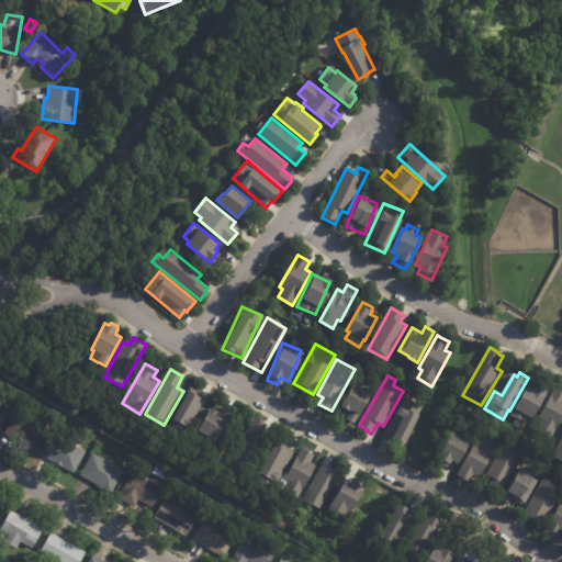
[(347,413),(344,419),(352,424),(368,392),(349,383),(337,408),(347,413)]
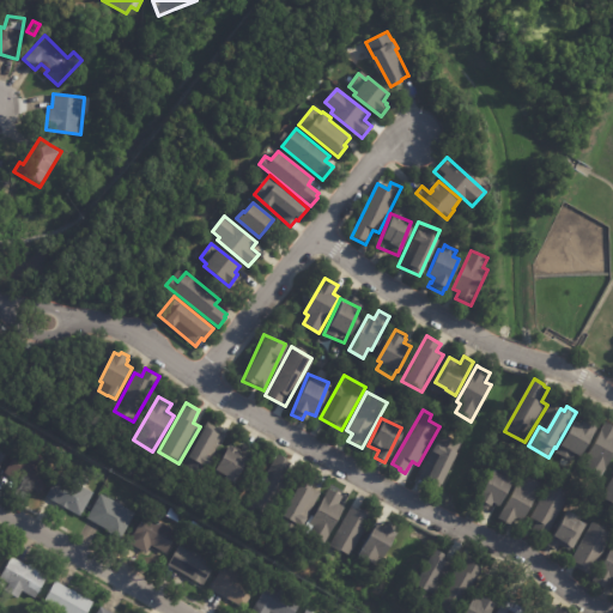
[(586,419),(592,423),(593,420),(599,424),(596,425),(599,428),(582,455),(577,451),(572,461),(557,451),(576,420),(582,424),(586,419)]
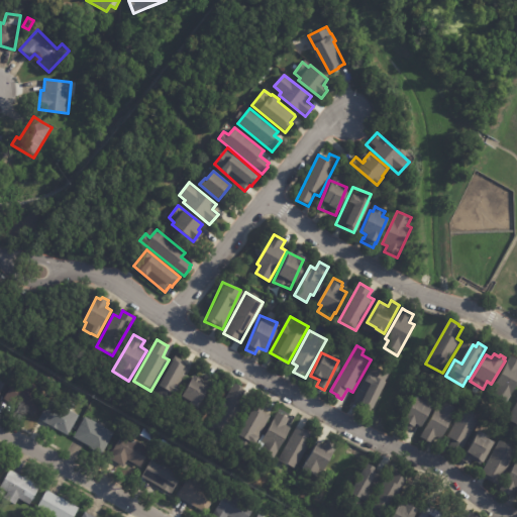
[(169,402),(189,365),(173,355),(151,394),(169,402)]
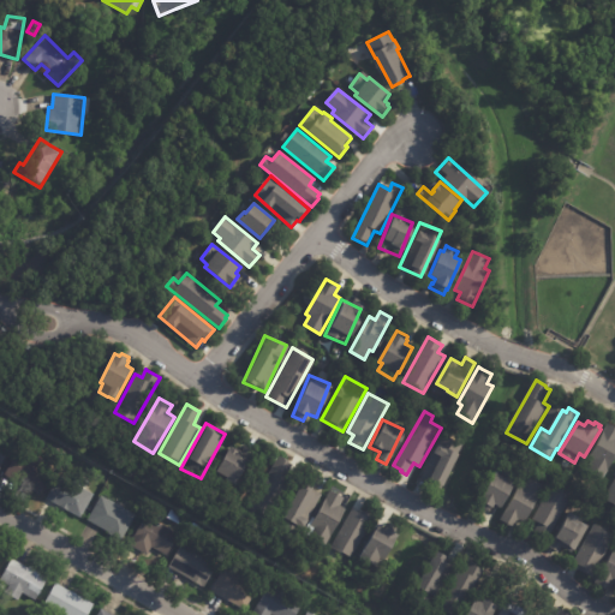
[(614,427),(614,455),(603,478),(587,469),(592,460),(589,459),(608,423),(614,427)]
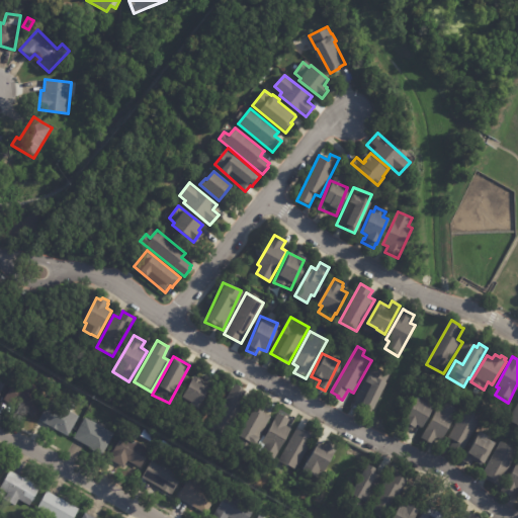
[(370,411),(386,374),(368,366),(352,403),(370,411)]
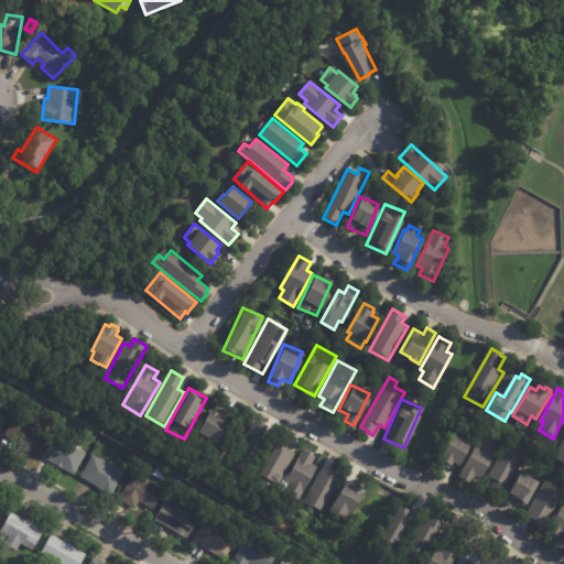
[(0,405),(10,412),(0,427),(0,405)]
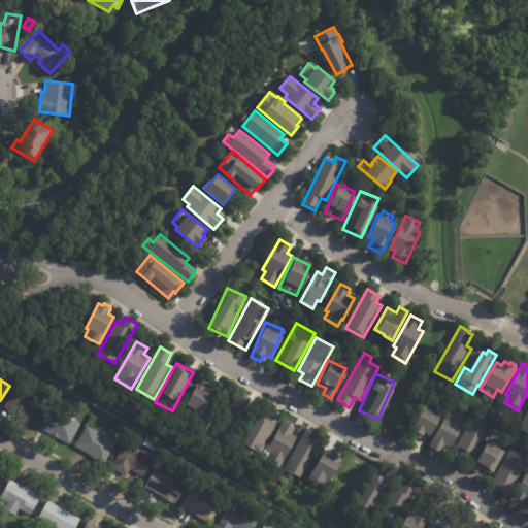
[(200,416),(213,391),(196,382),(183,405),(200,416)]
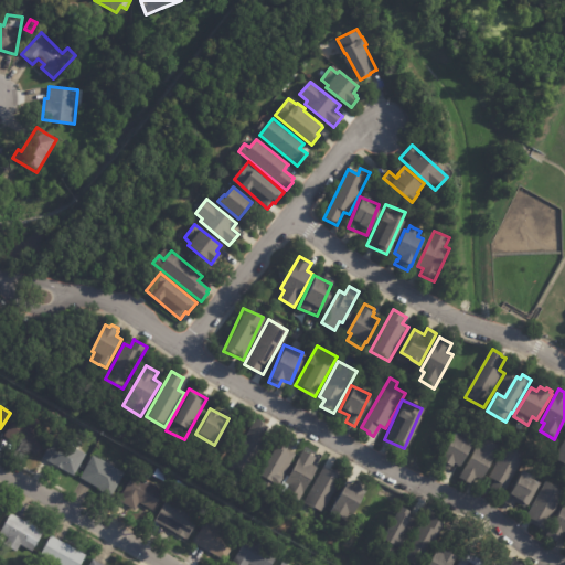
[(22,446),(4,435),(17,415),(49,435),(36,455),(22,446)]
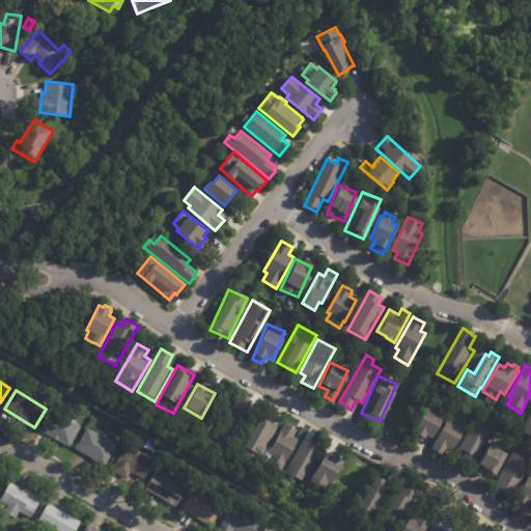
[(252,398),(253,399),(247,411),(257,417),(239,450),(225,442),(222,448),(214,443),(242,393),(252,398)]
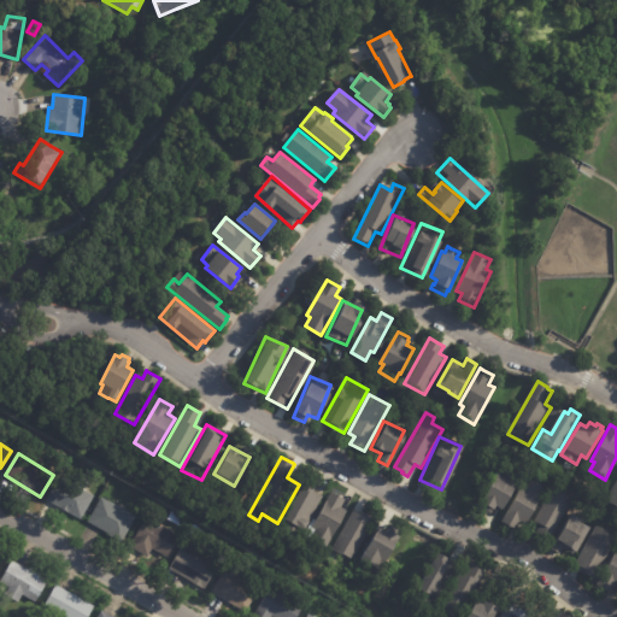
[(503,506),(498,504),(492,513),(480,505),(504,469),(522,477),(503,506)]
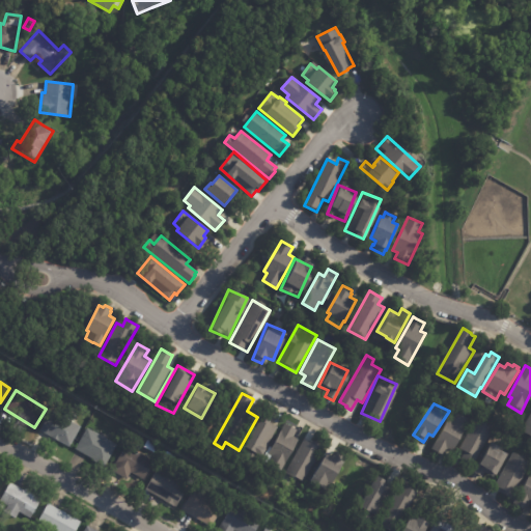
[(530,408),(521,431),(530,435),(530,408)]
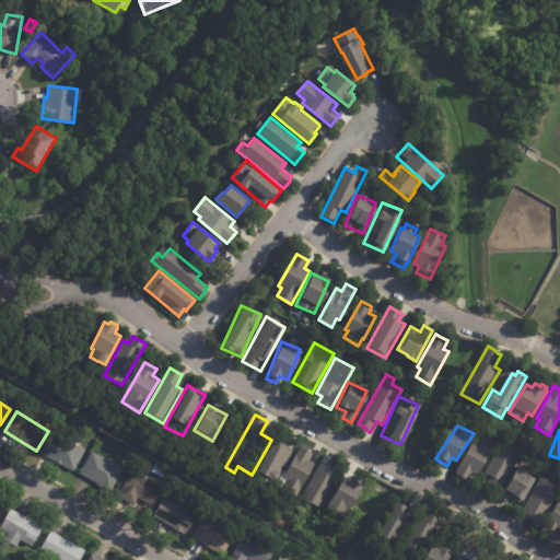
[(84,451),(73,471),(43,455),(55,433),(84,451)]
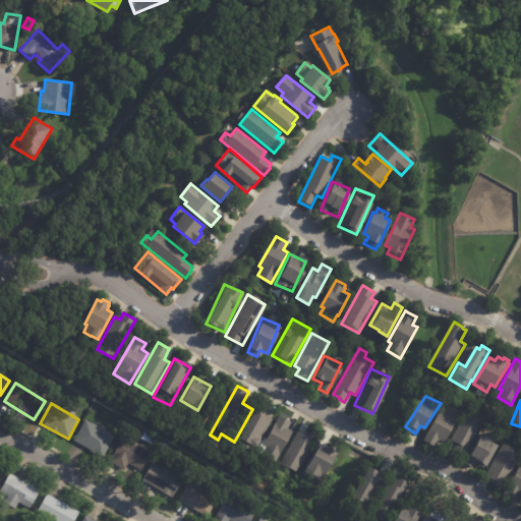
[(443,444),(439,442),(436,448),(423,441),(441,412),(444,414),(448,406),(462,414),(444,445),(443,444)]
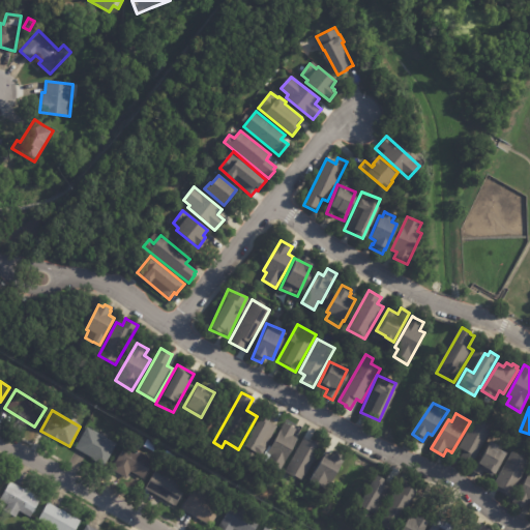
[(274,422),(256,415),(243,448),(261,455),(274,422)]
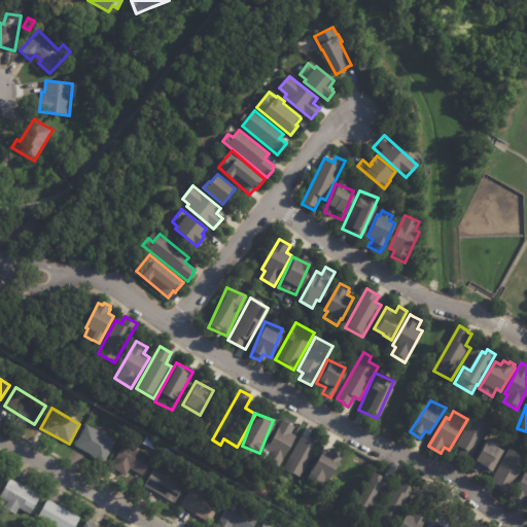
[(482,418),(492,424),(469,462),(458,455),(462,449),(456,446),(475,414),(482,418)]
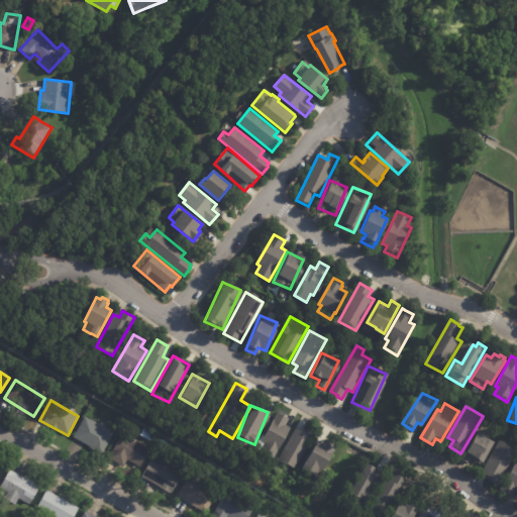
[(274,457),(290,418),(273,412),(256,451),(274,457)]
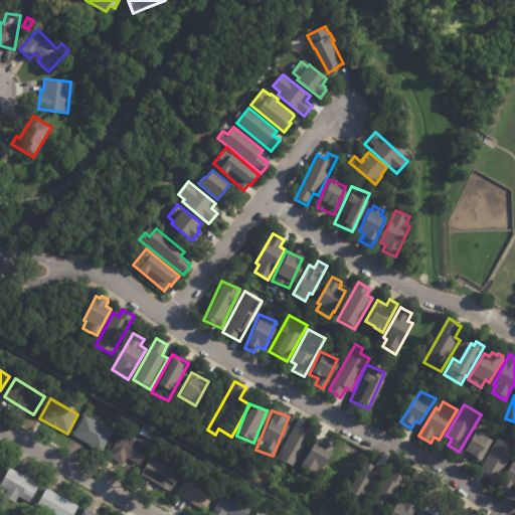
[(83,442),(73,436),(84,415),(91,418),(91,417),(103,424),(103,425),(114,432),(103,452),(83,442)]
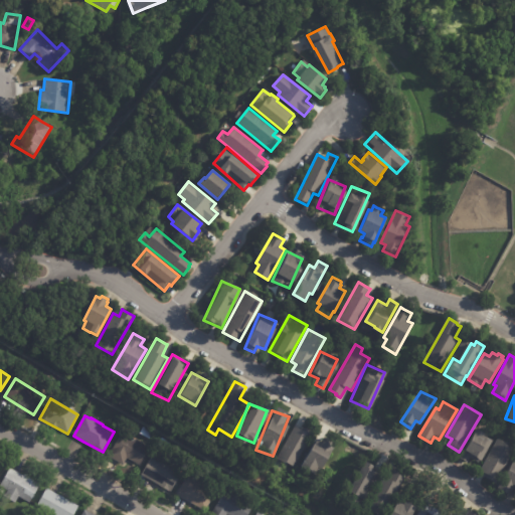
[(303,425),(316,434),(296,469),(278,458),(295,426),(301,430),(303,425)]
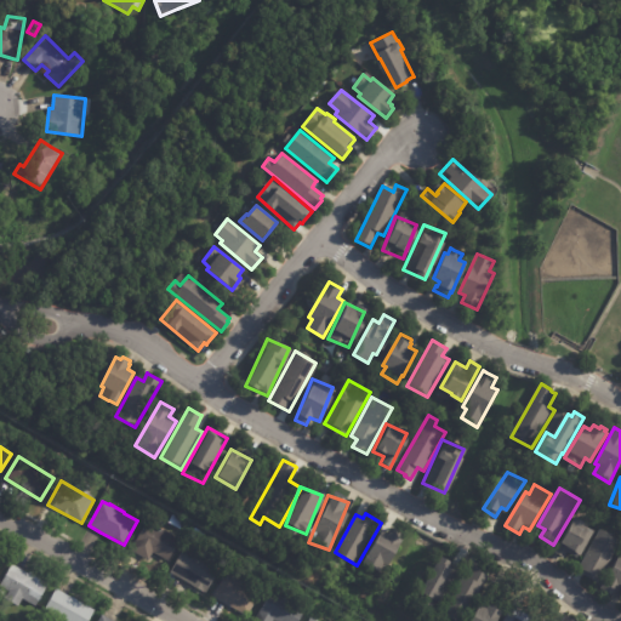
[(553,552),(563,558),(565,552),(576,558),(592,529),(571,518),(553,552)]
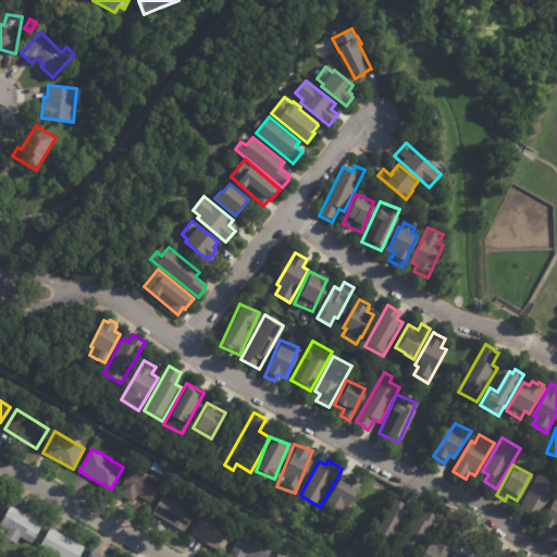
[(147,475),(162,484),(151,504),(138,496),(134,503),(116,494),(132,467),(147,475)]
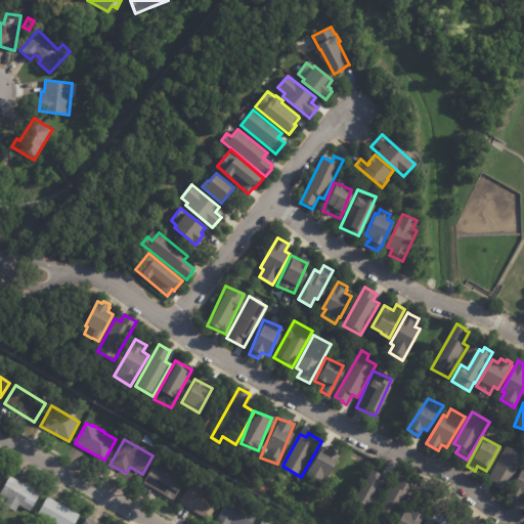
[(326,477),(323,475),(319,482),(306,474),(321,447),(326,451),(331,444),(342,450),(326,477)]
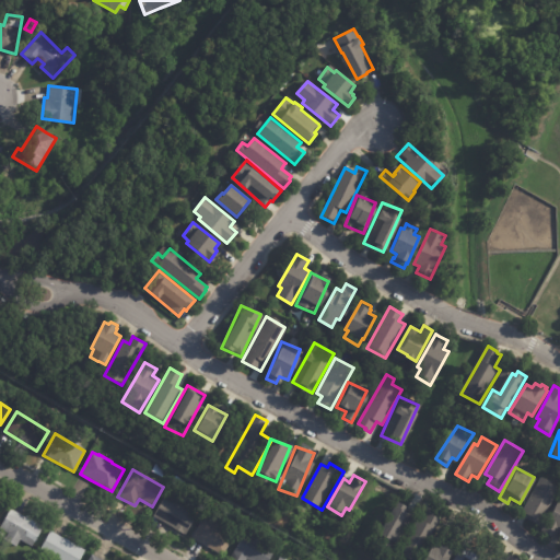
[(558,487),(540,477),(518,513),(537,524),(558,487)]
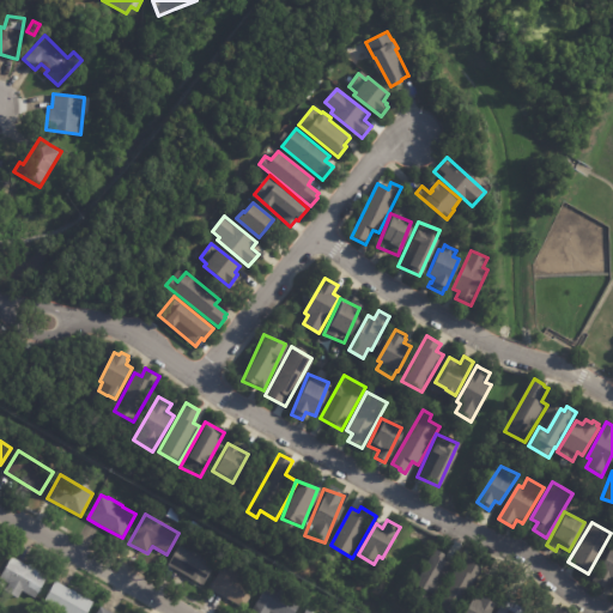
[(216,564),(204,586),(168,565),(180,544),(188,548),(189,548),(202,556),(201,556),(216,564)]
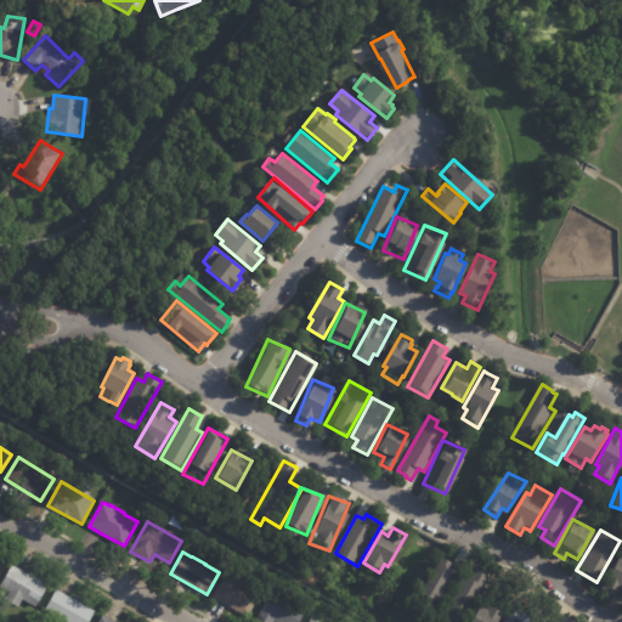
[(621,591),(620,591),(616,597),(603,589),(621,554),(621,591)]
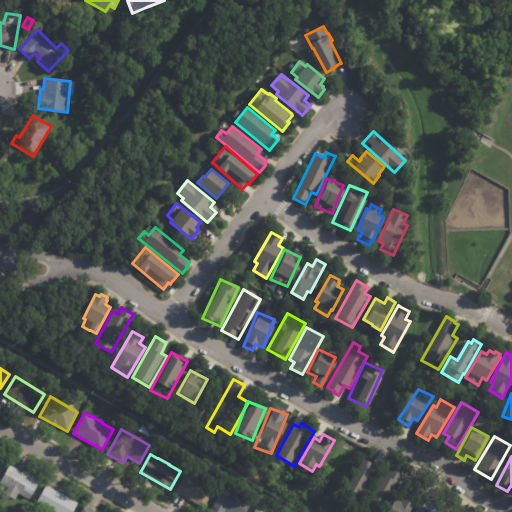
[(373,465),(379,469),(367,489),(368,490),(364,497),(363,497),(358,505),(343,496),(364,458),(373,463),(372,465),(373,465)]
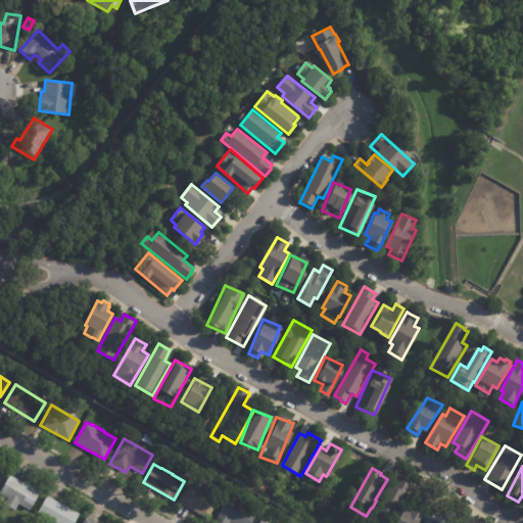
[(11,475),(25,483),(26,481),(29,482),(28,484),(39,490),(39,491),(41,492),(31,511),(19,505),(15,511),(3,504),(7,497),(0,493),(10,475),(11,475)]
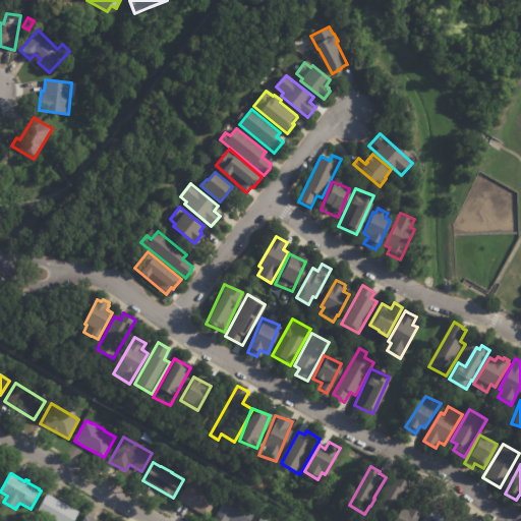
[(400,474),(406,478),(405,480),(411,483),(389,520),(379,520),(380,520),(370,515),(389,482),(394,484),(399,474),(400,474)]
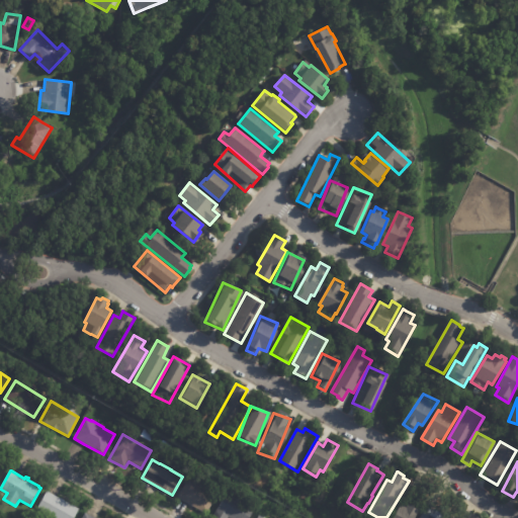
[(194,506),(178,498),(189,478),(218,494),(206,514),(194,506)]
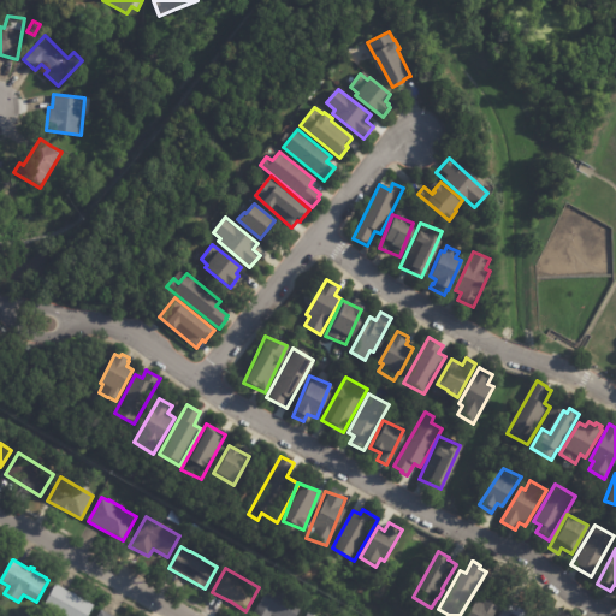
[(57,584),(71,592),(82,598),(82,599),(94,605),(88,615),(63,615),(43,605),(57,584)]
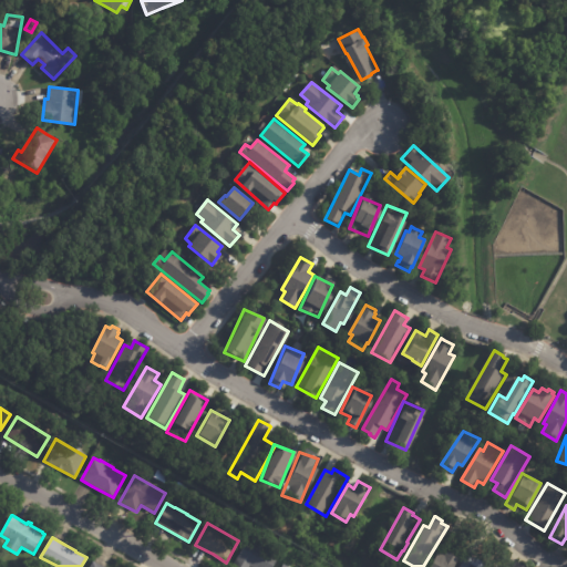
[(235,566),(234,566),(247,539),(279,556),(272,566),(235,566)]
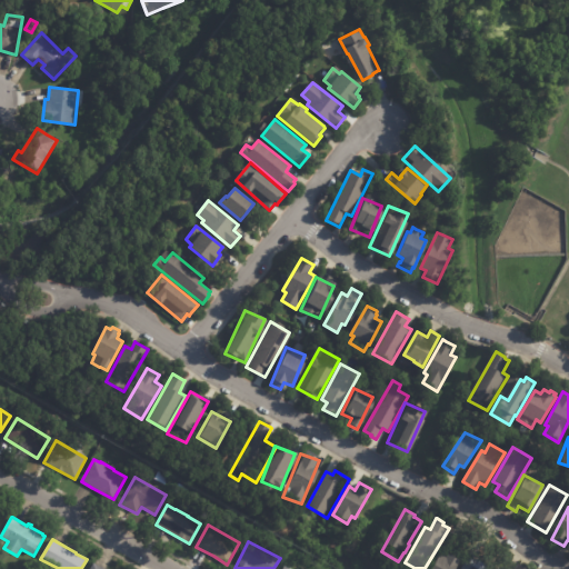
[(447,557),(448,558),(450,553),(462,561),(458,568),(432,568),(441,553),(447,557)]
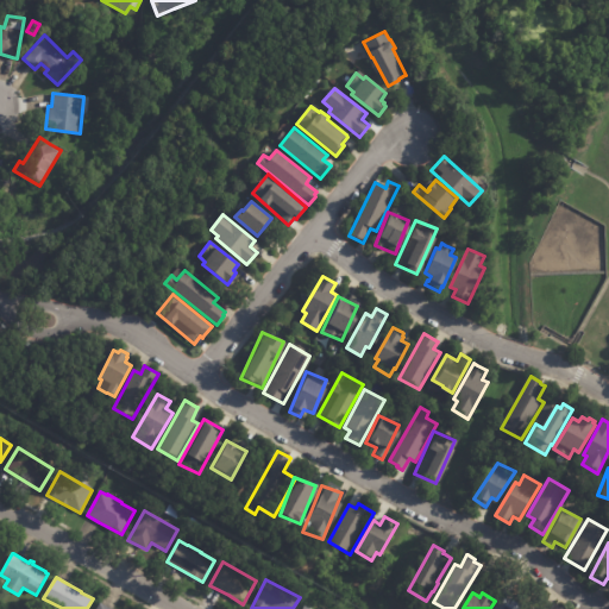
[(493,608),(500,598),(519,608),(493,608)]
